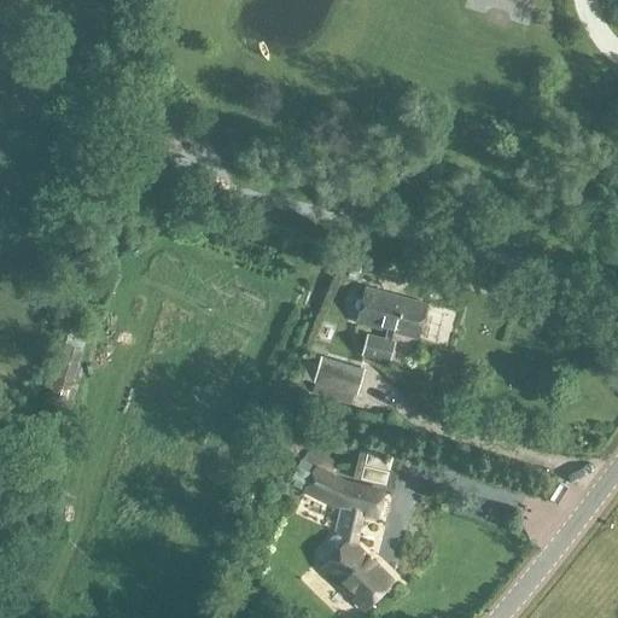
[(500,3),(493,17),(507,24),(514,10),(500,3)]
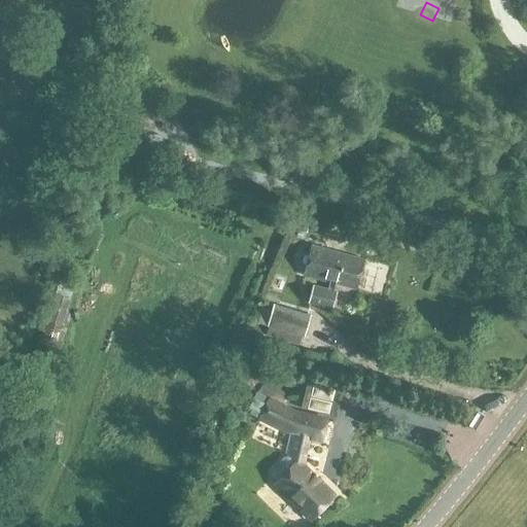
[(306,276),(330,283),(328,288),(314,284),(309,303),(332,310),(338,291),(335,290),(336,284),(357,290),(364,261),(314,247),(306,276)]
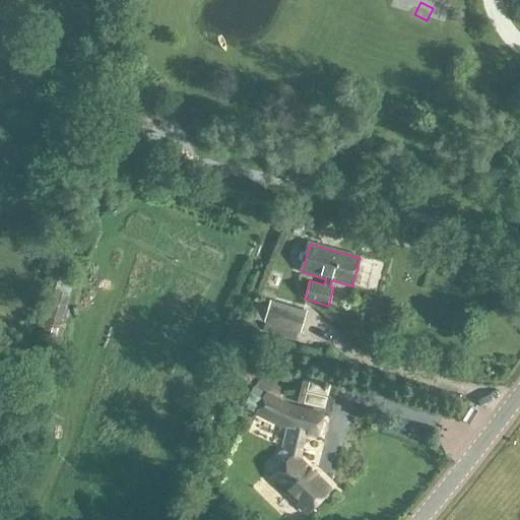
[(79,278),(60,271),(34,347),(53,354),(79,278)]
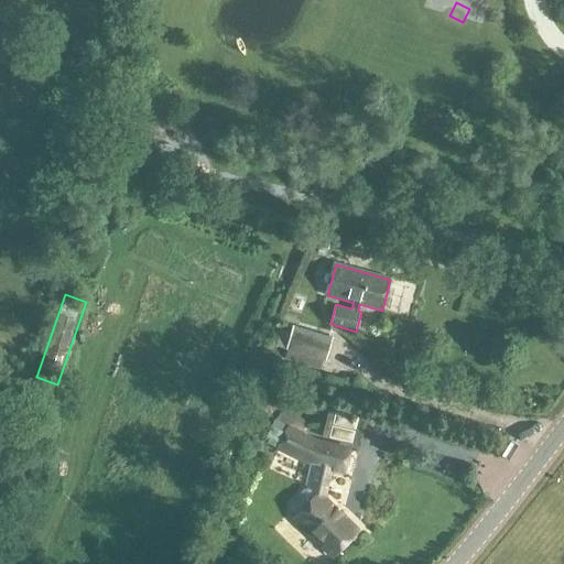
[(333,337),(294,325),(286,349),(326,361),(333,337)]
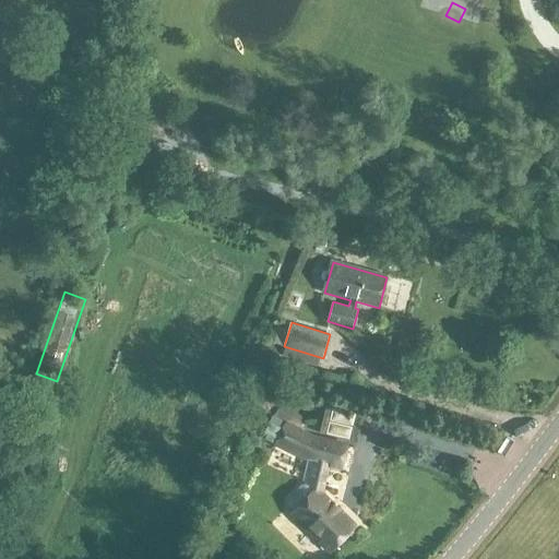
[(287,504),(297,513),(294,516),(329,551),(355,525),(323,495),(330,467),(343,471),(349,443),(314,435),(286,419),(273,445),(308,462),(304,479),(313,488),(312,489),(307,485),(302,485),(287,499),(287,504)]
